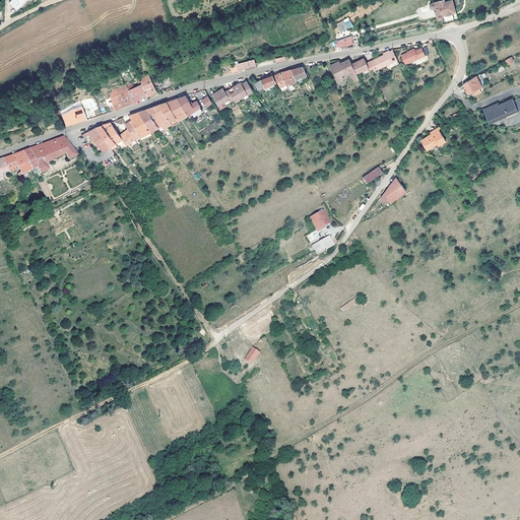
[(17,9),(25,0),(10,0),(10,1),(17,9)]
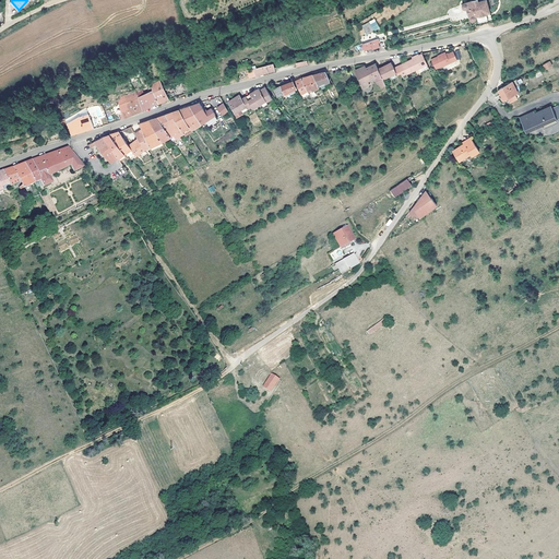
[(478,0),(476,0),(466,3),(465,3),(464,4),(463,6),(463,8),(464,9),(465,10),(466,10),(467,10),(468,11),(467,11),(468,14),(470,14),(471,19),(472,21),(473,21),(475,21),(476,20),(477,19),(477,18),(477,16),(480,26),(494,22),(487,0),(486,0),(479,2),(478,0)]
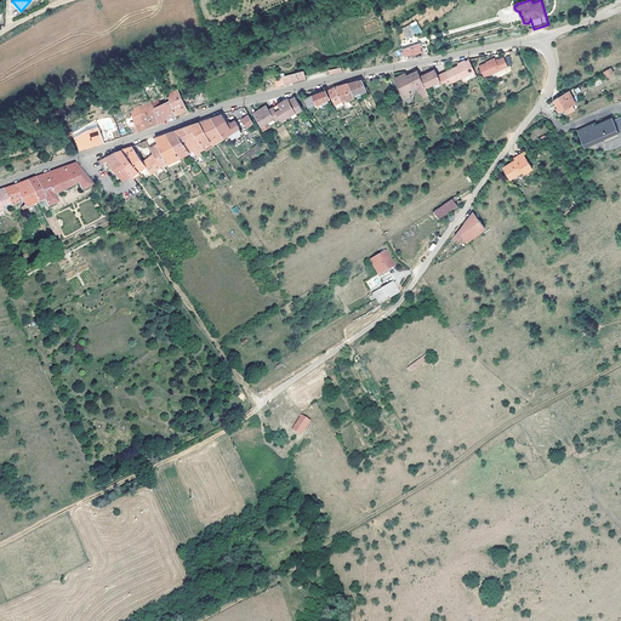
[(406,39),(421,32),(417,21),(402,28),(406,39)]
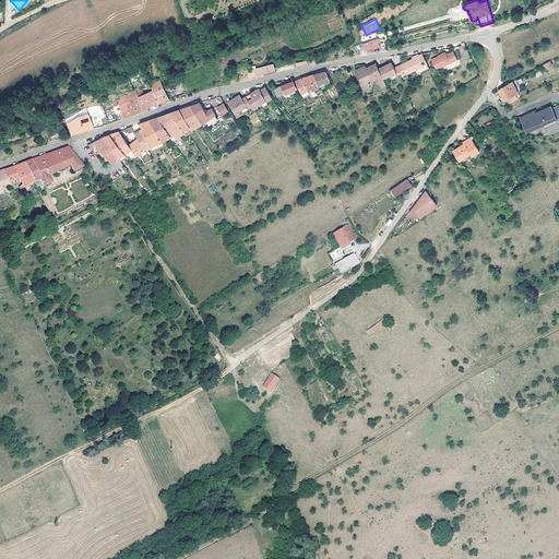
[(365,52),(380,47),(378,38),(361,45),(365,52)]
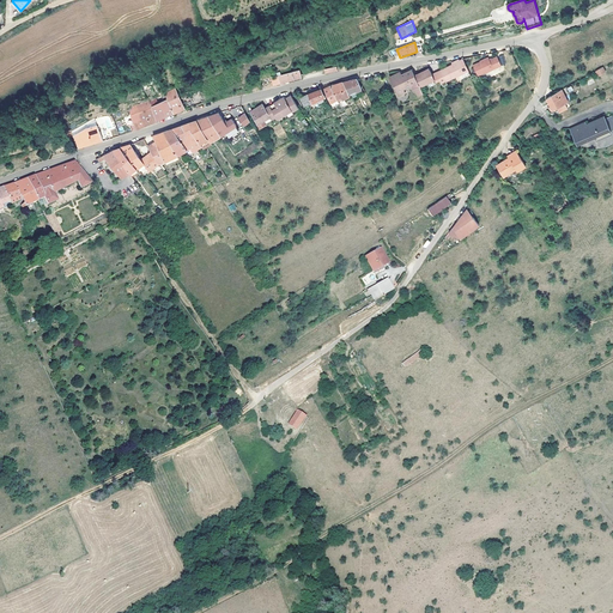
[(485,73),(492,70),(501,65),(496,56),(489,60),(487,58),(479,62),(480,64),(473,66),(478,76),(485,72),(485,73)]
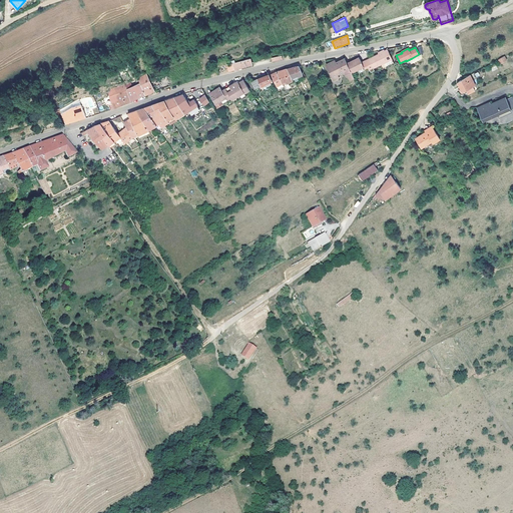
[(384,51),(383,50),(379,52),(380,53),(378,54),(373,57),(378,66),(392,59),(388,50),(384,51)]
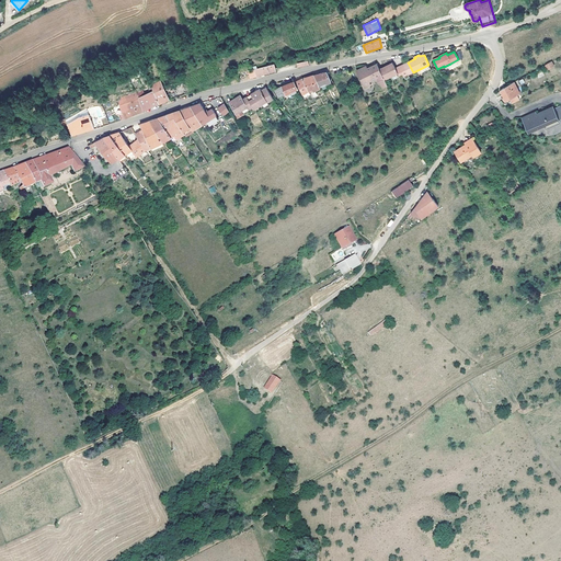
[(548,70),(554,66),(551,60),(545,66),(548,70)]
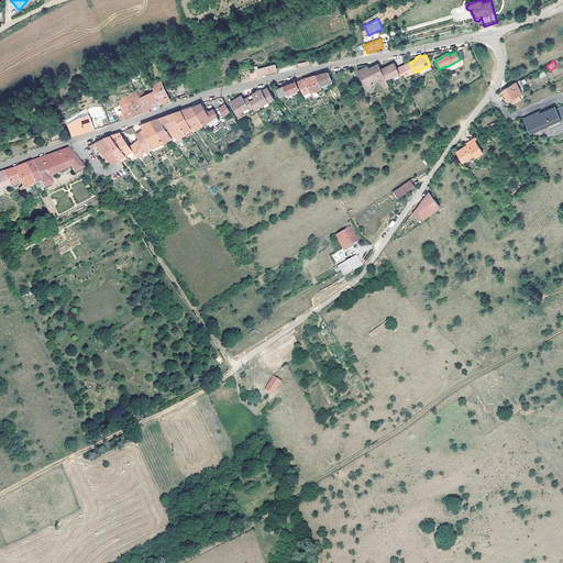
[(403,78),(415,73),(409,63),(405,65),(406,68),(399,72),(400,74),(401,76),(403,78)]
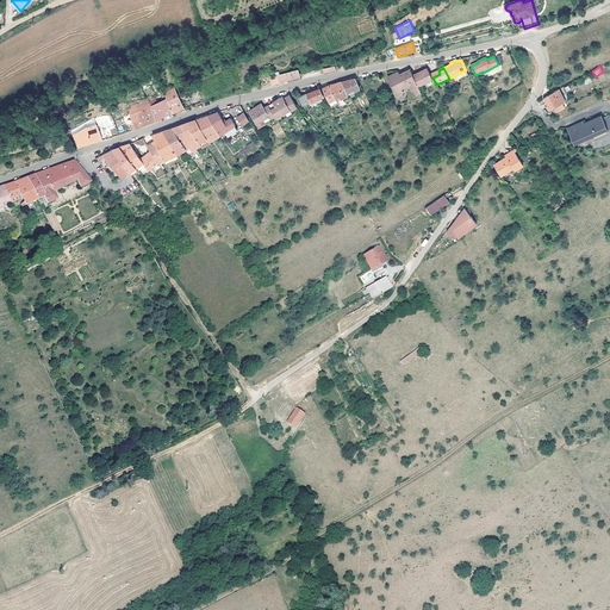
[(434,80),(433,78),(429,72),(422,75),(421,73),(414,76),(418,87),(425,83),(434,80)]
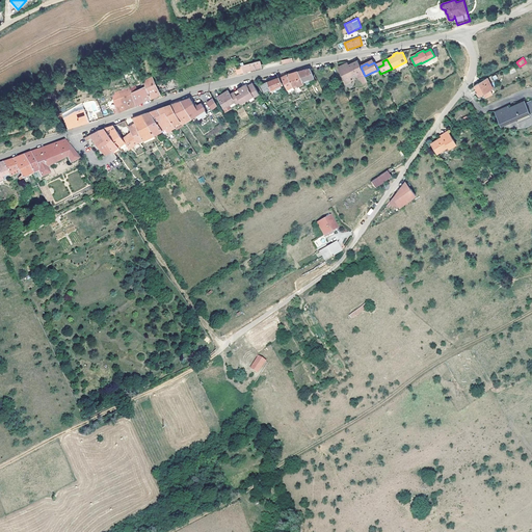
[(262,69),(260,63),(254,64),(254,63),(241,67),(244,74),(248,74),(248,73),(250,72),(262,69)]
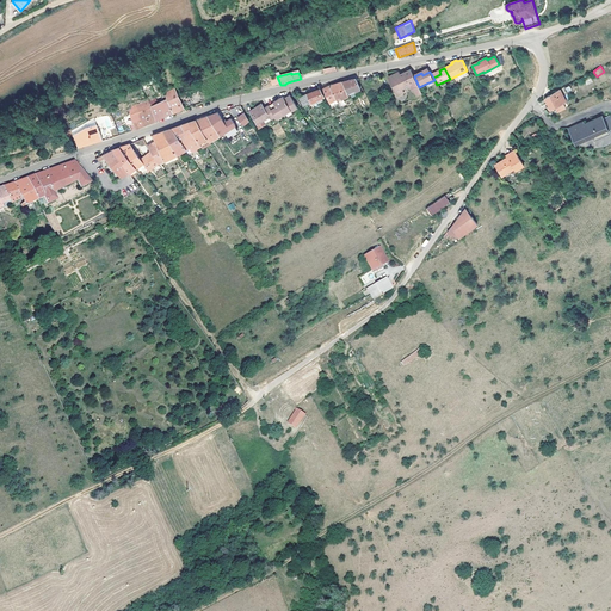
[(407,78),(405,74),(401,75),(400,73),(396,74),(403,90),(411,86),(414,93),(415,92),(418,97),(423,94),(419,87),(414,76),(413,74),(407,78)]
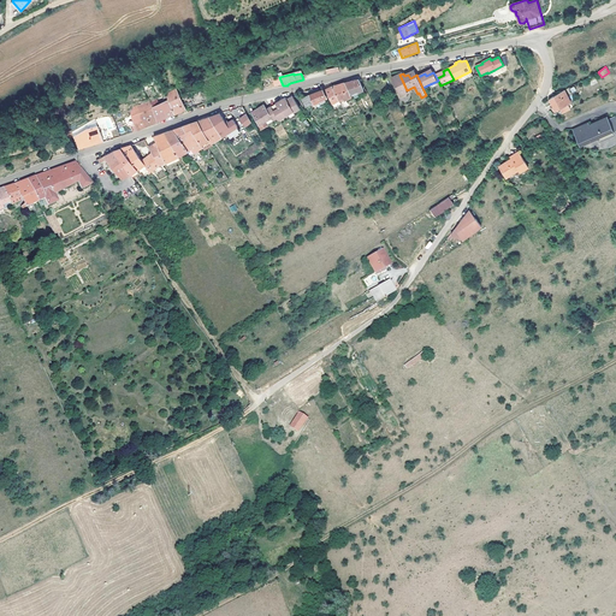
[(407,90),(400,75),(392,78),(401,98),(408,94),(406,90),(407,90)]
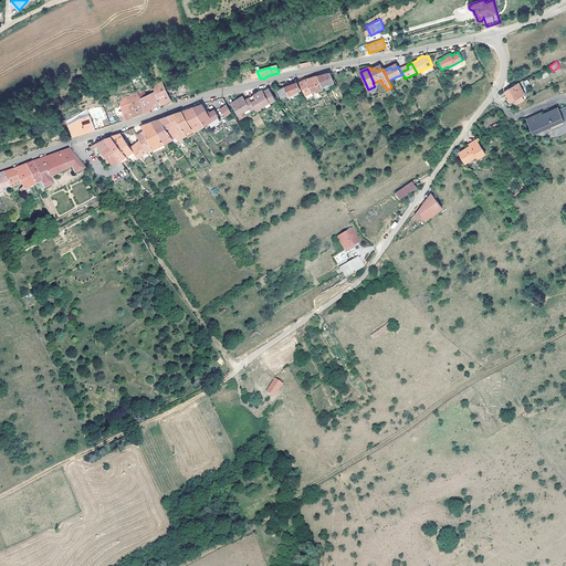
[(317,77),(322,86),(327,84),(328,86),(334,84),(331,74),(323,75),(317,77)]
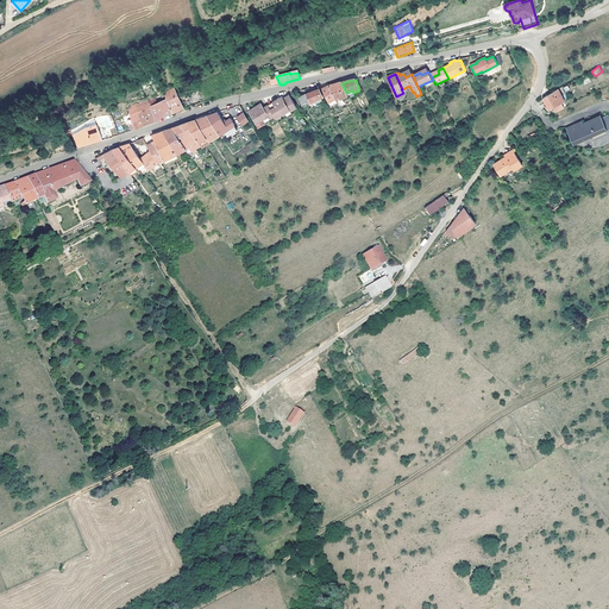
[(346,93),(341,83),(334,86),(330,87),(336,99),(339,98),(340,100),(347,96),(346,93)]
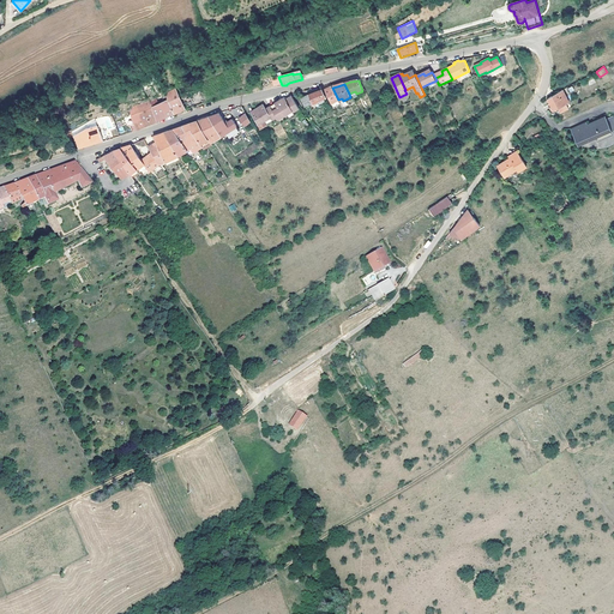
[(338,100),(332,88),(331,88),(327,89),(324,91),(332,107),(339,102),(338,100)]
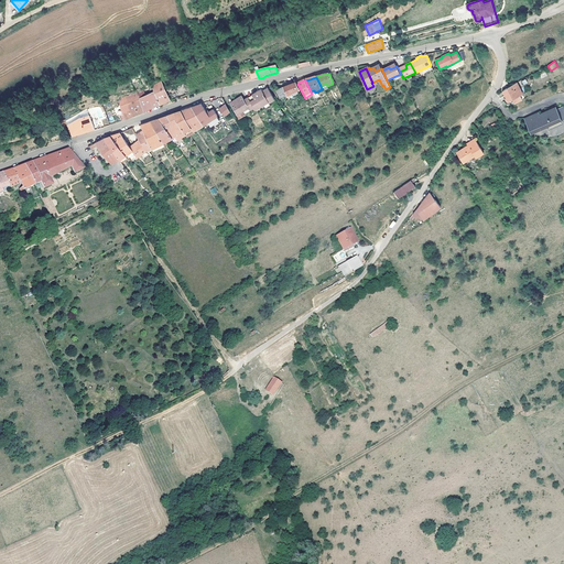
[(165,90),(167,89),(164,83),(154,86),(156,91),(161,105),(161,106),(165,104),(170,102),(169,100),(172,99),(171,95),(170,96),(167,96),(165,90)]
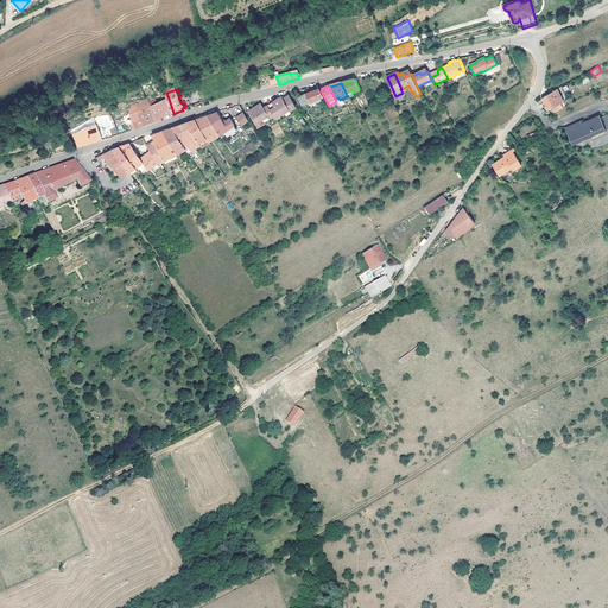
[(308,103),(309,103),(318,99),(322,96),(318,89),(305,94),(301,96),(296,99),(301,107),(308,103)]
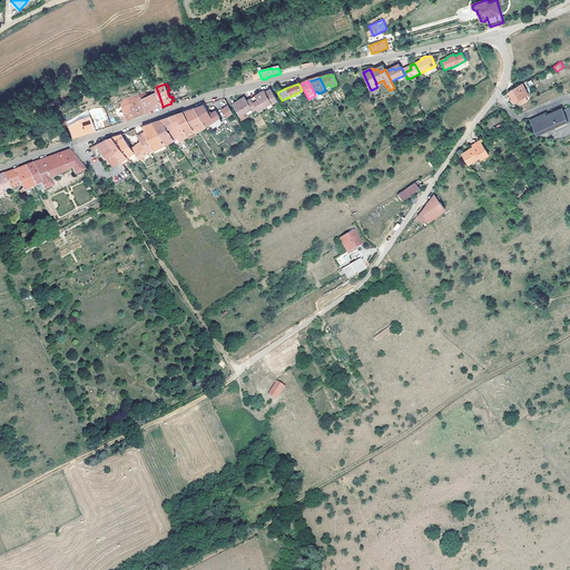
[(522,85),(516,87),(508,94),(510,98),(514,104),(528,96),(522,85)]
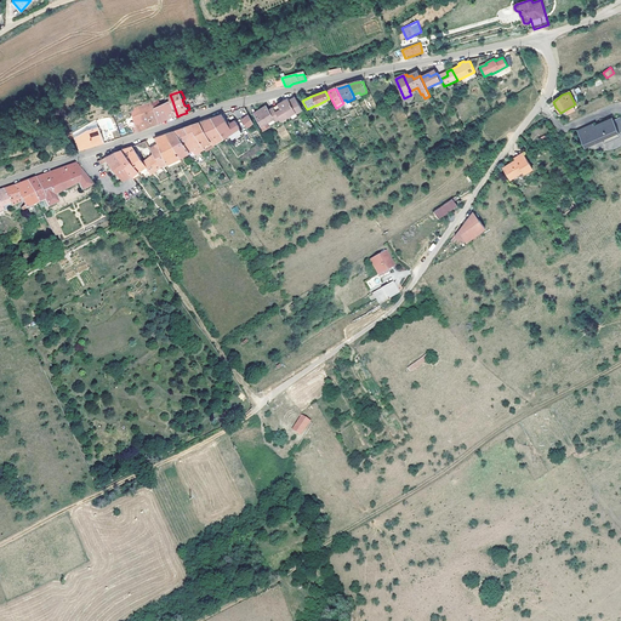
[(166,97),(154,101),(159,123),(167,120),(166,119),(177,115),(172,101),(169,102),(166,97)]
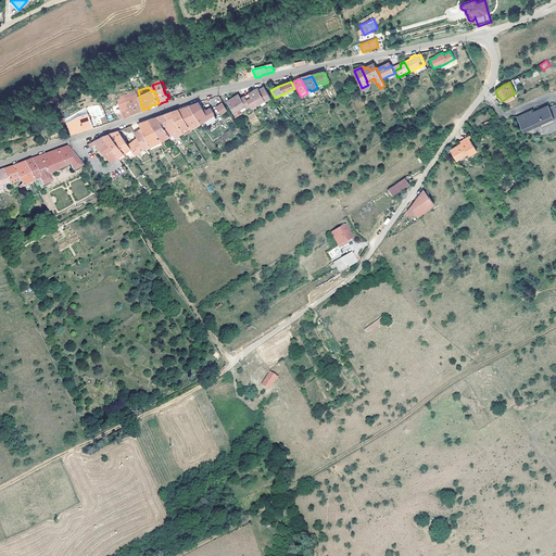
[(247,100),(249,105),(252,110),(256,108),(265,102),(270,99),(264,87),(258,90),(257,89),(255,90),(252,92),(249,95),(251,98),(247,100)]
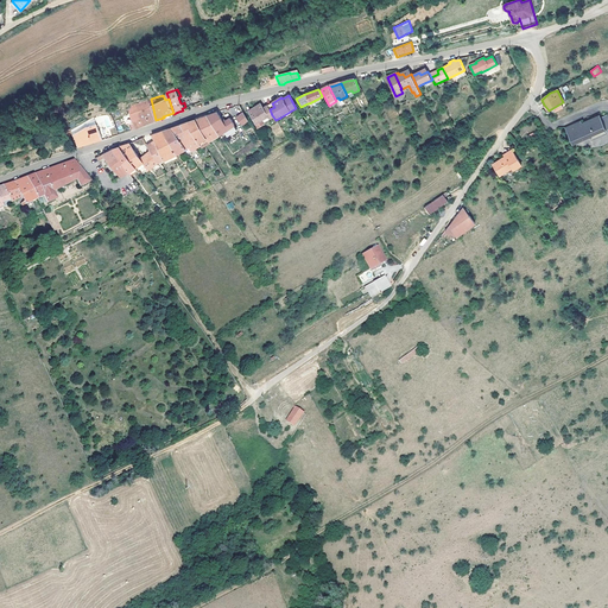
[(156,120),(151,99),(135,103),(138,108),(132,111),(132,113),(135,124),(131,126),(132,131),(138,128),(156,120)]
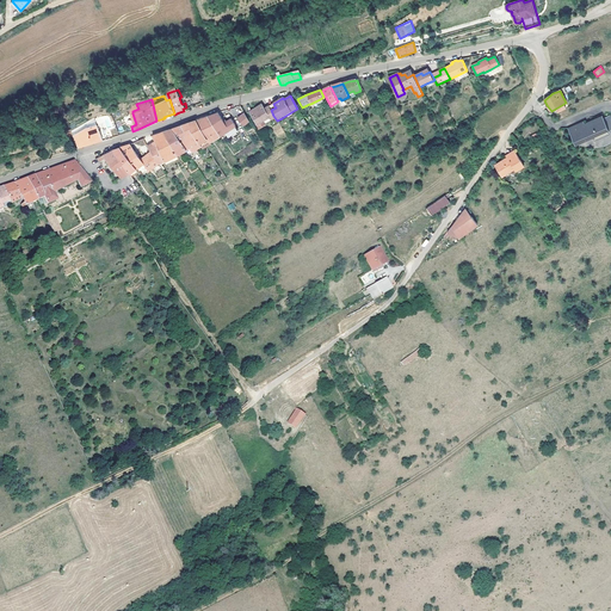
[(263,122),(273,116),(271,110),(270,109),(265,111),(264,110),(261,105),(254,110),(250,112),(258,128),(264,124),(263,122)]
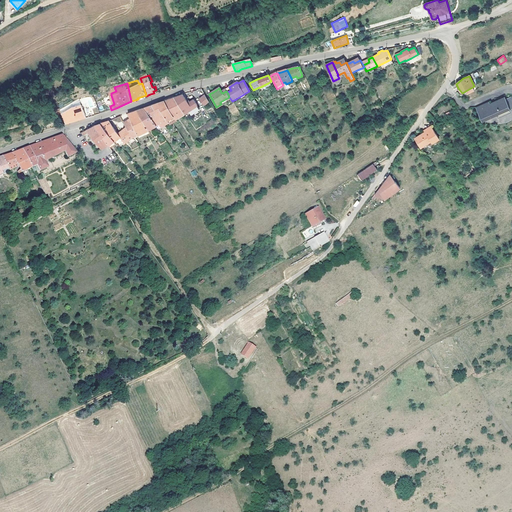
[(189,103),(183,95),(179,97),(175,99),(184,114),(189,111),(197,106),(197,105),(194,100),(189,103)]
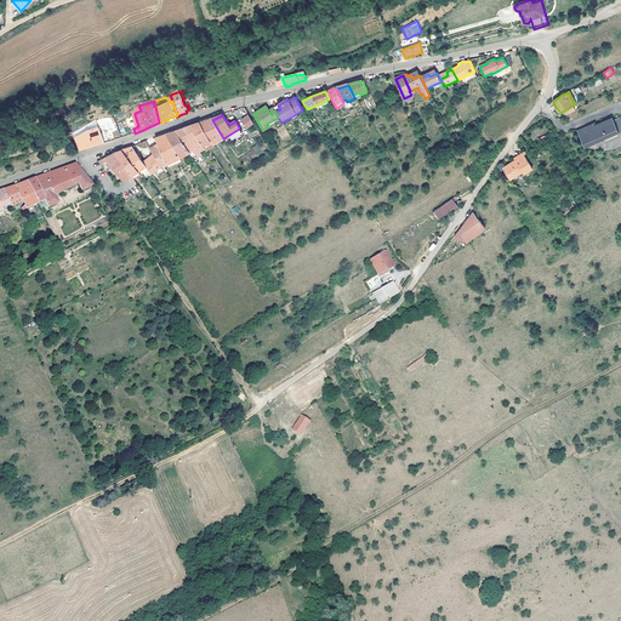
[(252,124),(248,115),(241,121),(246,129),(252,124)]
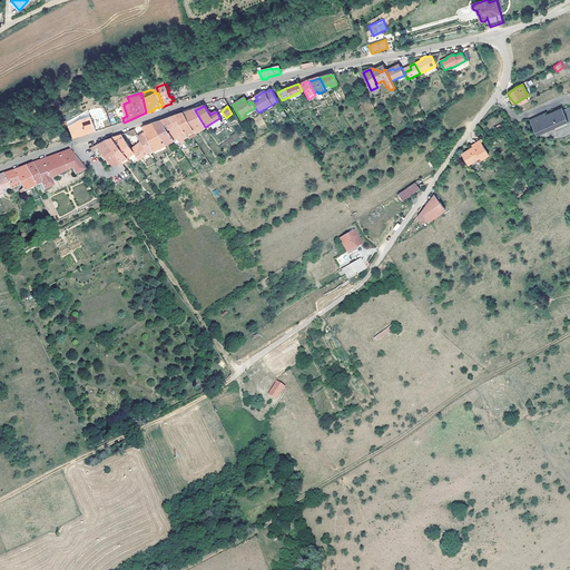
[(568,125),(567,121),(561,111),(560,109),(544,116),(531,123),(537,136),(553,128),(554,130),(568,125)]
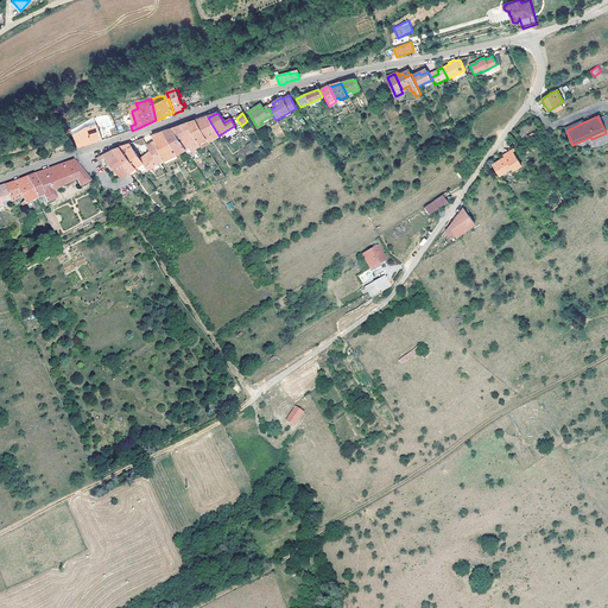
[(208,141),(219,135),(208,118),(201,120),(196,121),(208,141)]
